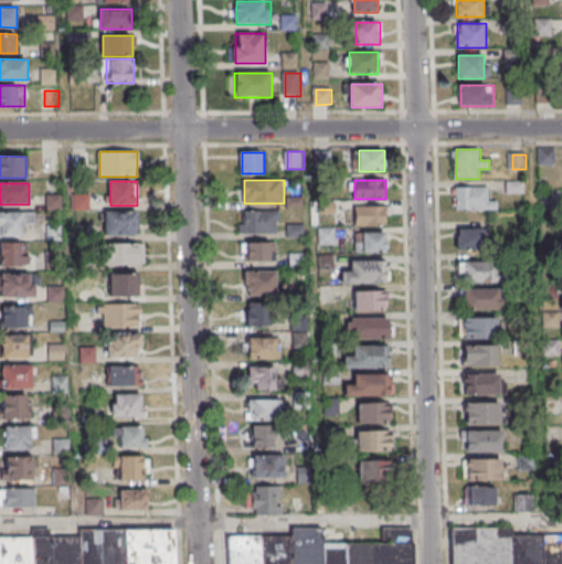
[(456,211),(500,211),(500,200),(489,200),(489,188),(456,188),(456,211)]
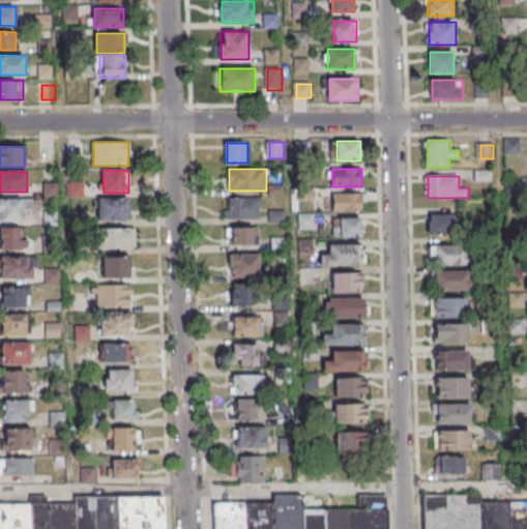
[(333,211),(363,211),(363,194),(333,194),(333,211)]
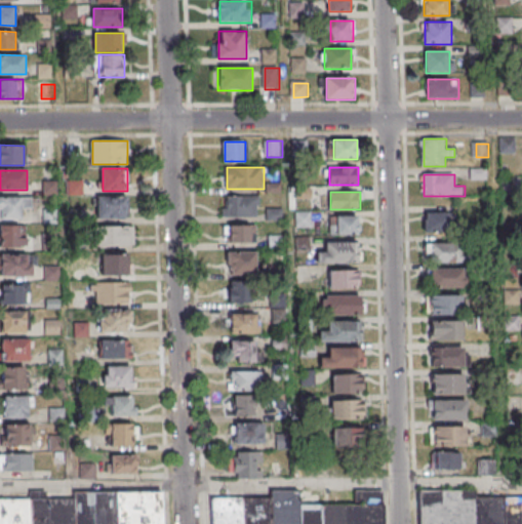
[(261,196),(226,196),(226,216),(261,216),(261,196)]
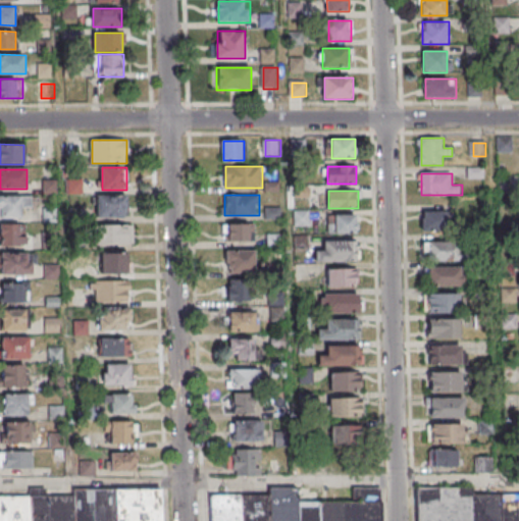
[(32,197),(0,196),(0,219),(22,220),(22,208),(32,208),(32,197)]
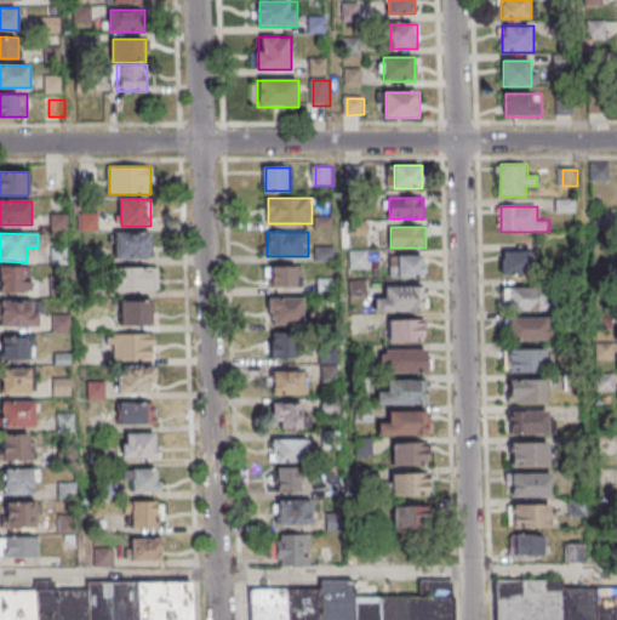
[(118,259),(152,259),(152,234),(118,234),(118,259)]
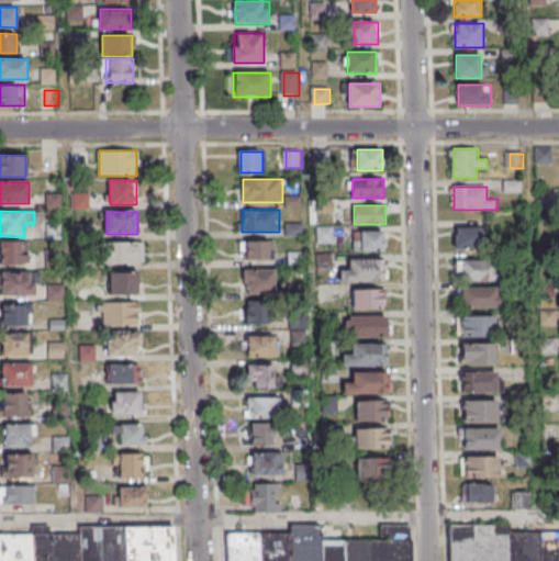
[(480,248),(480,227),(456,227),(456,248),(480,248)]
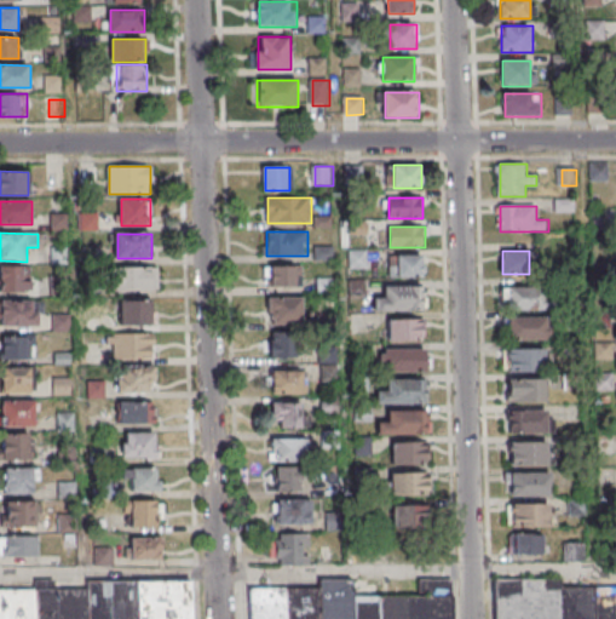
[(369,269),(369,252),(352,252),(352,269),(369,269)]
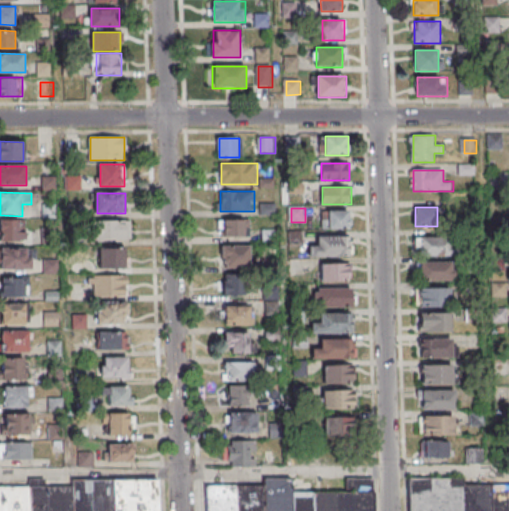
[(352,228),(352,210),(324,210),(324,228),(352,228)]
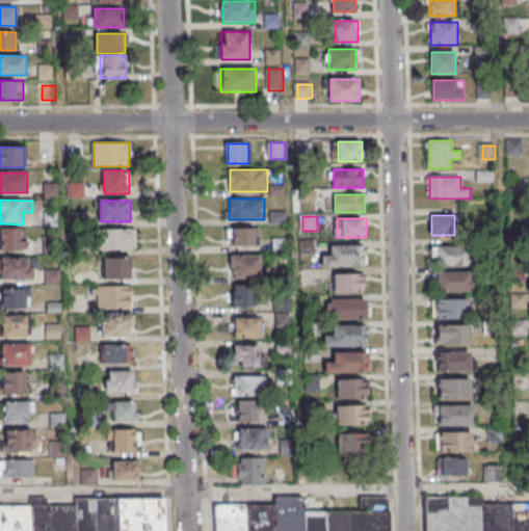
[(257,228),(229,228),(229,245),(257,245),(257,228)]
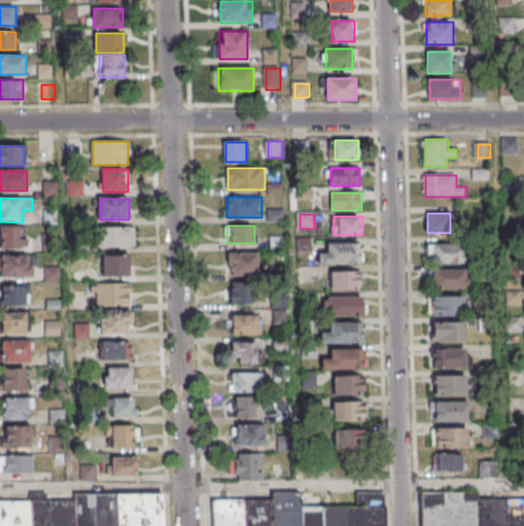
[(1,228),(1,248),(28,248),(28,228),(1,228)]
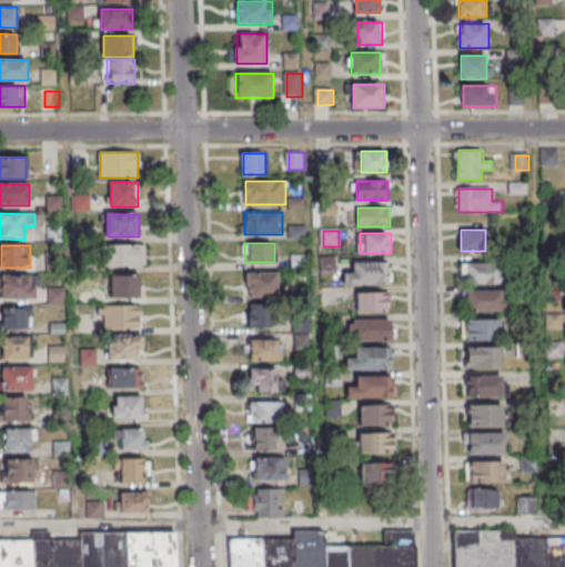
[(111,265),(148,265),(148,245),(111,245),(111,265)]
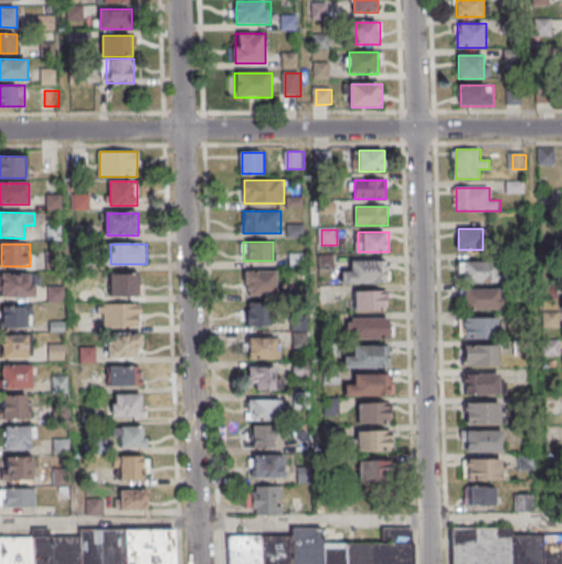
[(391,262),(347,262),(347,283),(391,283),(391,262)]
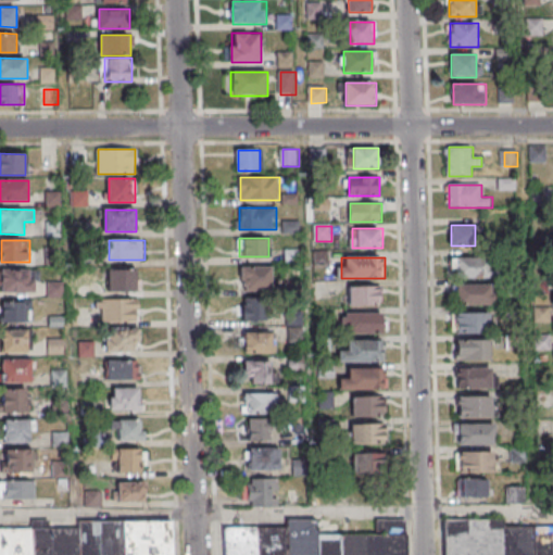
[(452,257),(452,278),(494,278),(494,257),(452,257)]
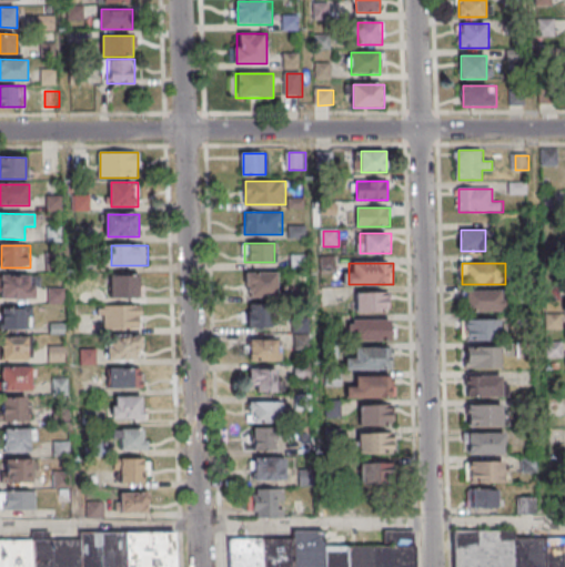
[(248,274),(248,297),(279,297),(279,274),(248,274)]
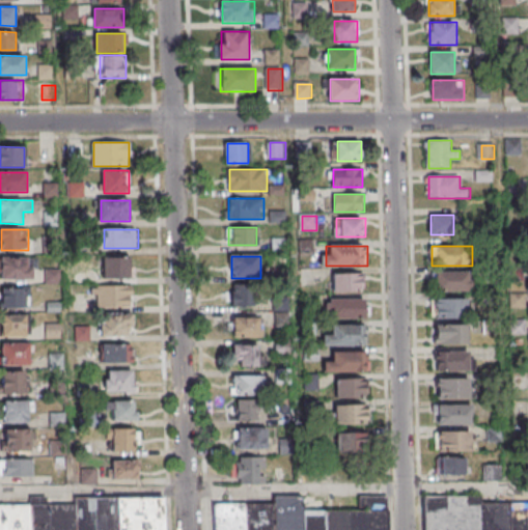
[(132,257),(104,257),(104,279),(132,279),(132,257)]
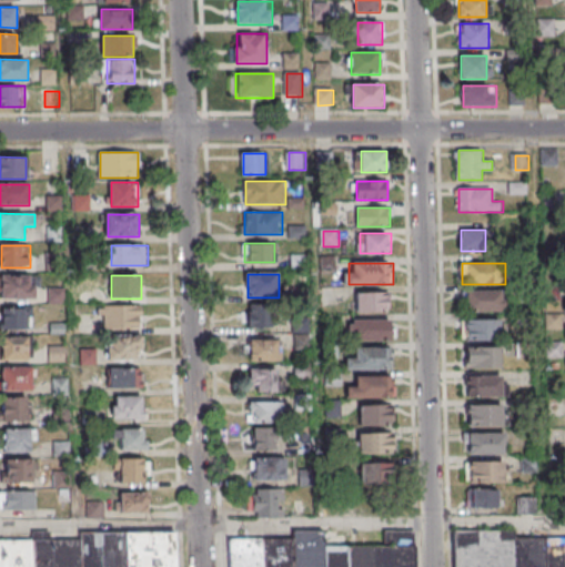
[(0,299),(39,300),(39,276),(0,276),(0,299)]
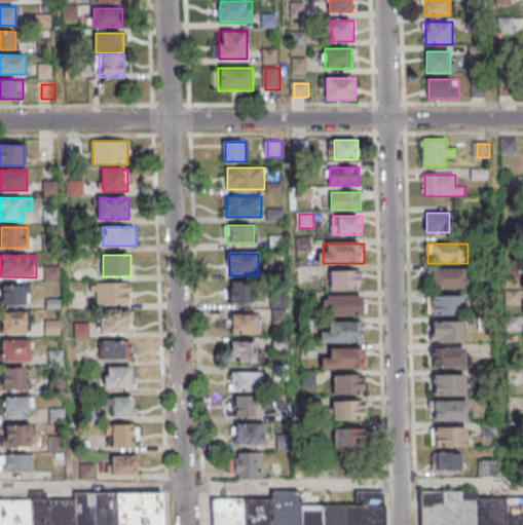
[(433,289),(470,289),(470,269),(433,269),(433,289)]
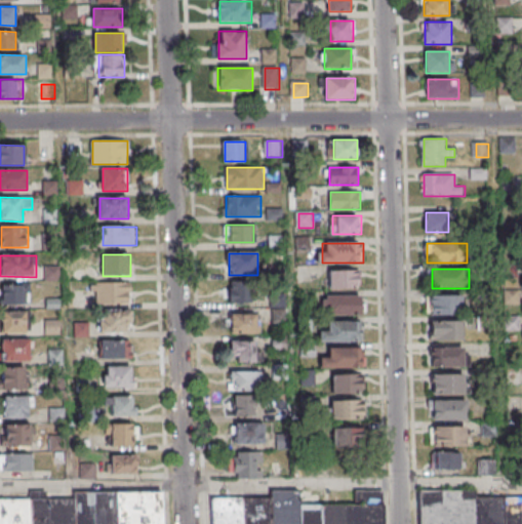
[(360,271),(330,271),(330,288),(360,288),(360,271)]
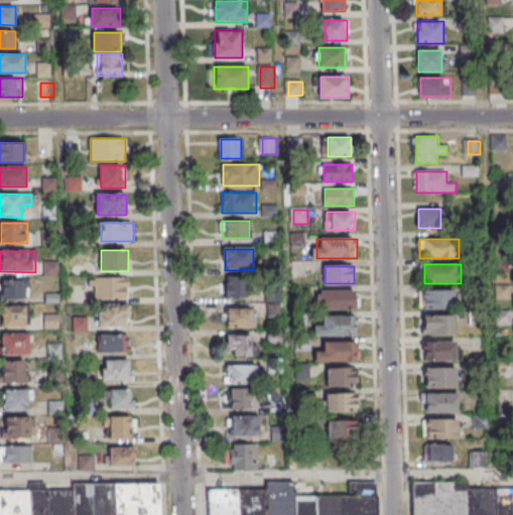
[(227,278),(227,297),(250,297),(250,278),(227,278)]
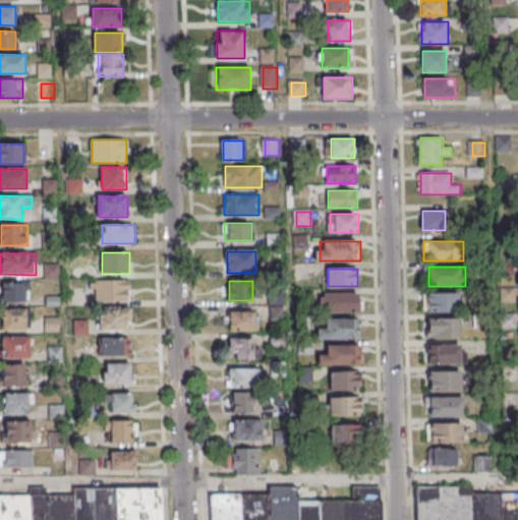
[(130,282),(96,282),(96,302),(130,302),(130,282)]
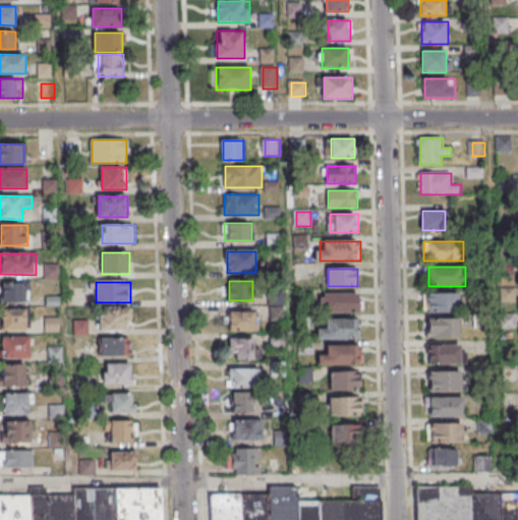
[(31,301),(31,283),(0,283),(1,302),(31,301)]
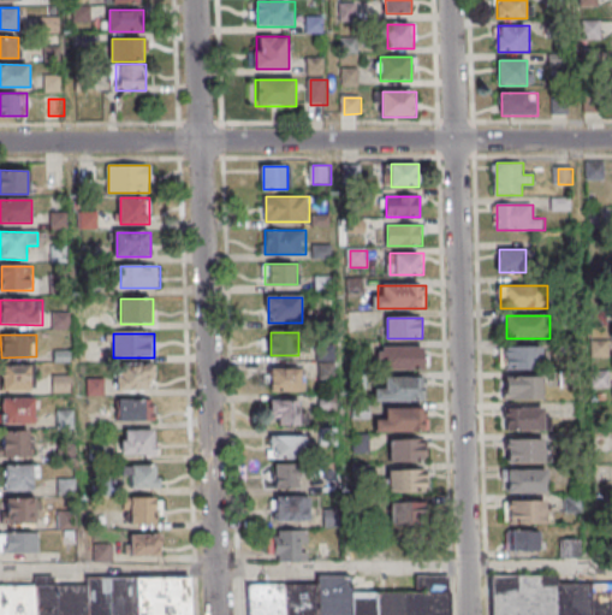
[(611,341),(594,341),(594,358),(611,358),(611,341)]
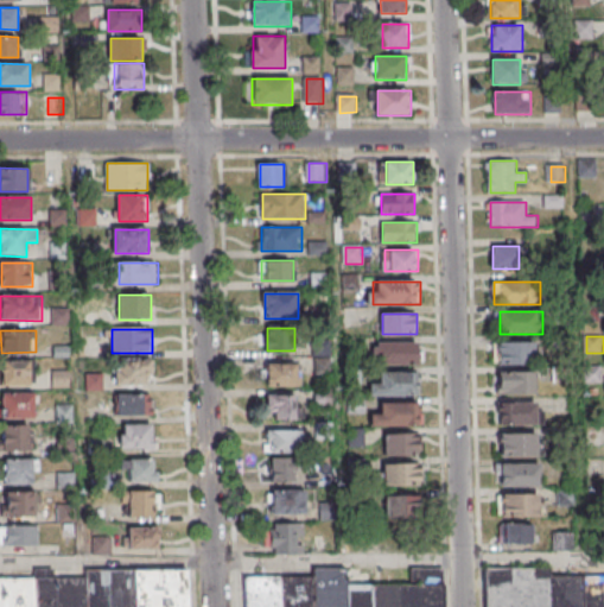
[(376,342),(376,365),(421,365),(421,342),(376,342)]
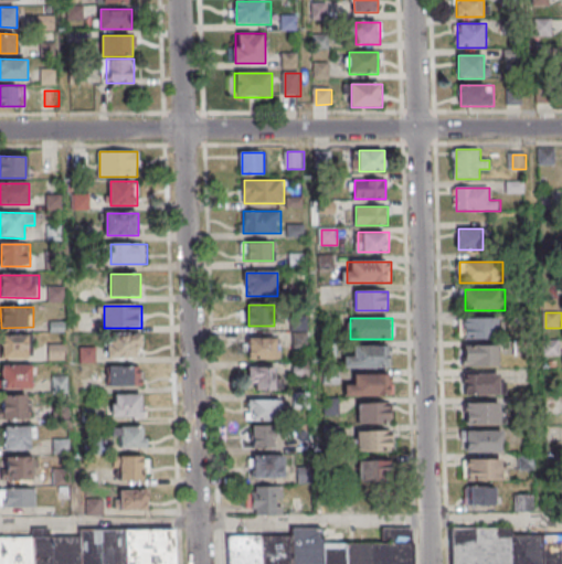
[(462,339),(502,339),(502,318),(462,318),(462,339)]
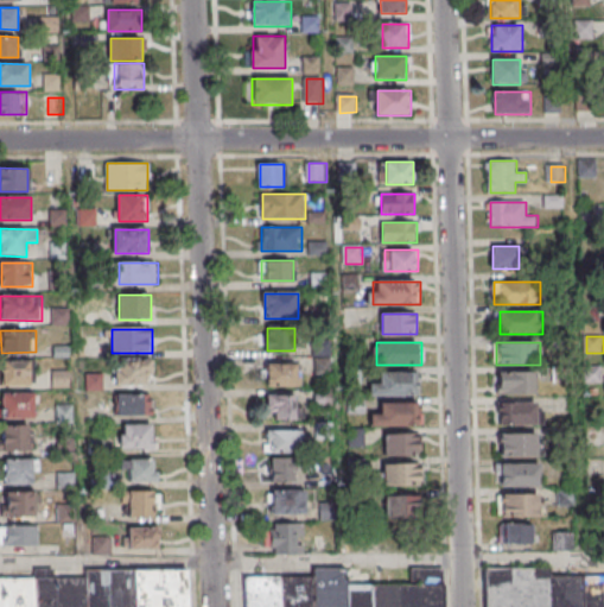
[(33,361),(0,360),(0,385),(33,386),(33,361)]
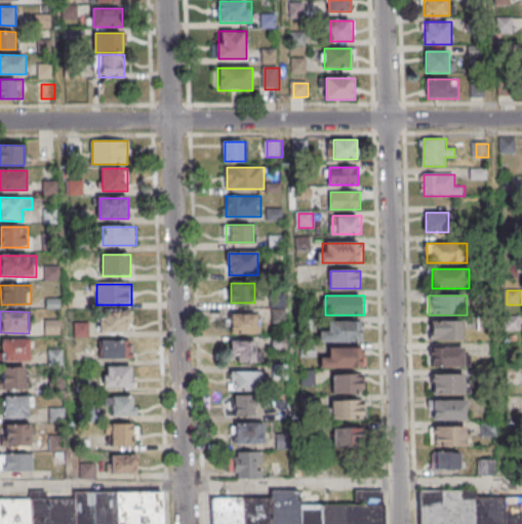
[(132,311),(102,311),(102,333),(132,333),(132,311)]
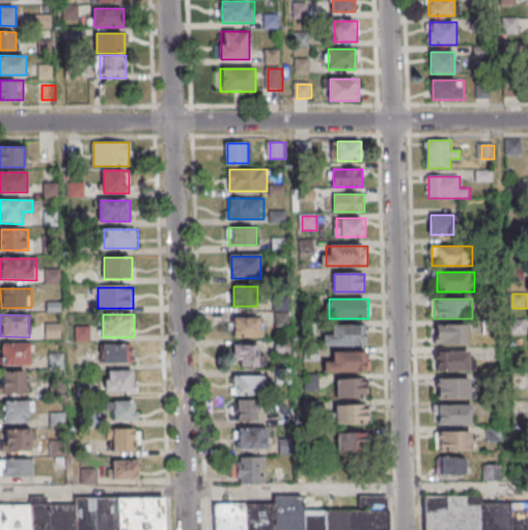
[(234,337),(261,337),(261,317),(234,317),(234,337)]
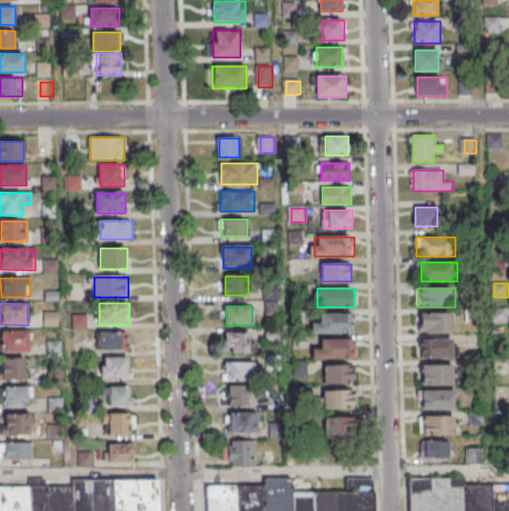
[(508,307),(494,307),(494,323),(508,323),(508,307)]
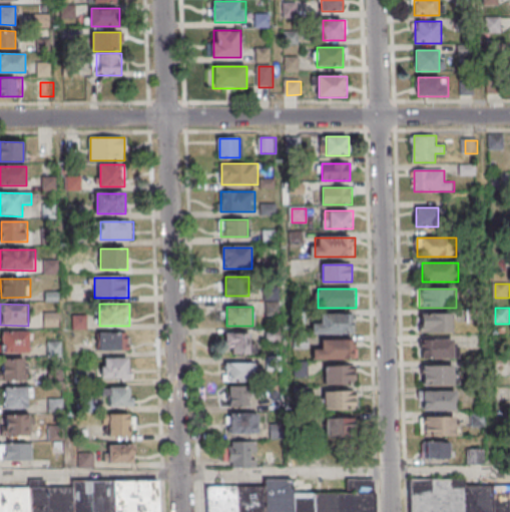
[(315,334),(356,334),(356,314),(315,314),(315,334)]
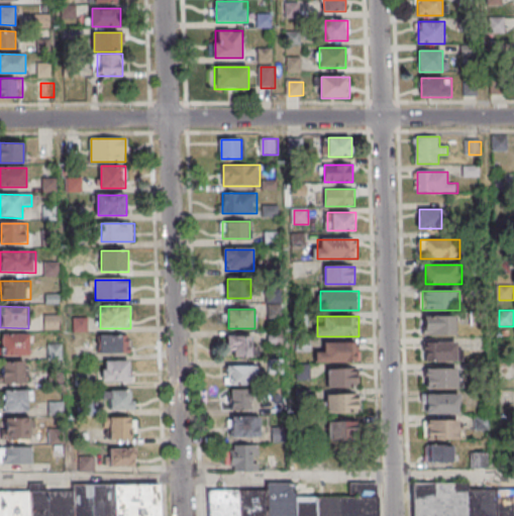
[(424,335),(457,335),(457,318),(424,318),(424,335)]
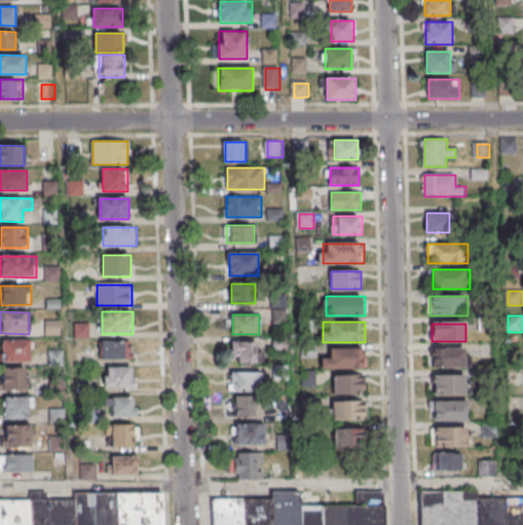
[(32,362),(32,340),(3,340),(3,362),(32,362)]
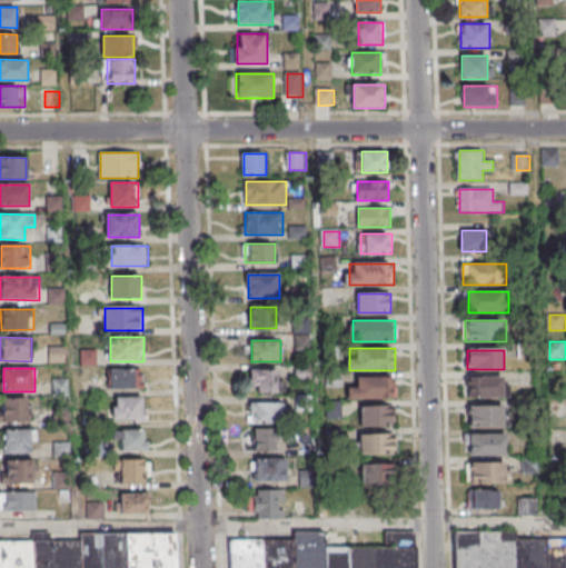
[(279,369),(252,369),(252,392),(279,392),(279,369)]
